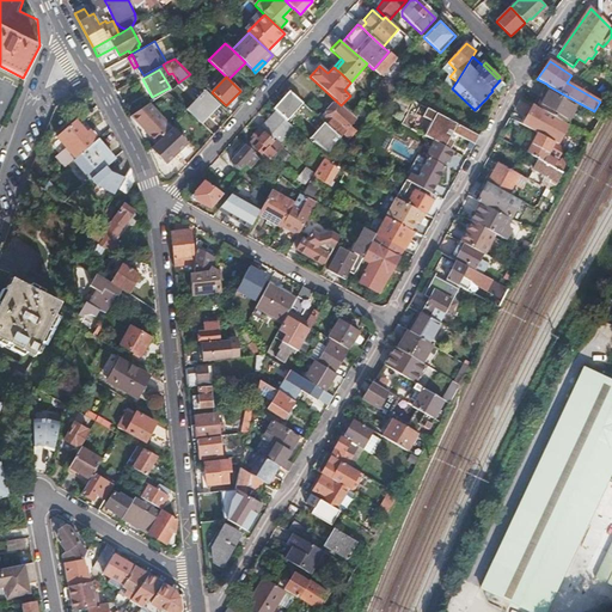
[(195,98),(201,90),(193,83),(185,91),(195,98)]
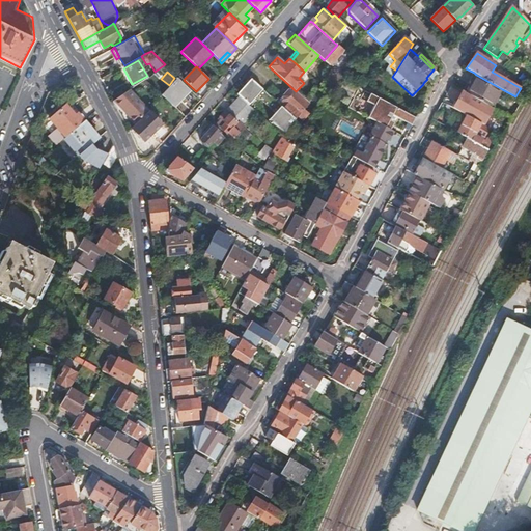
[(464,92),(466,93),(476,75),(474,73),(464,92)]
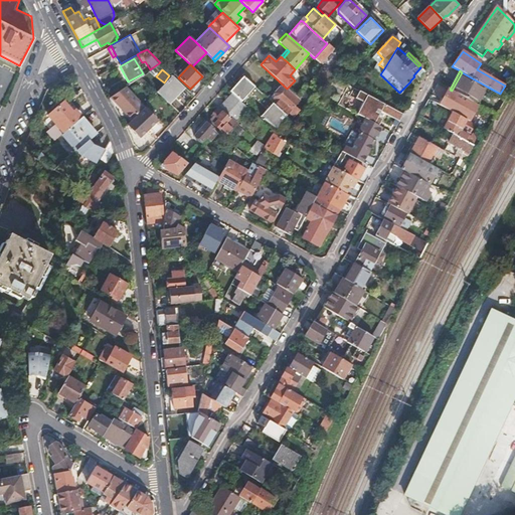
[(476,104),(478,105),(487,87),(462,72),(452,91),(476,104)]
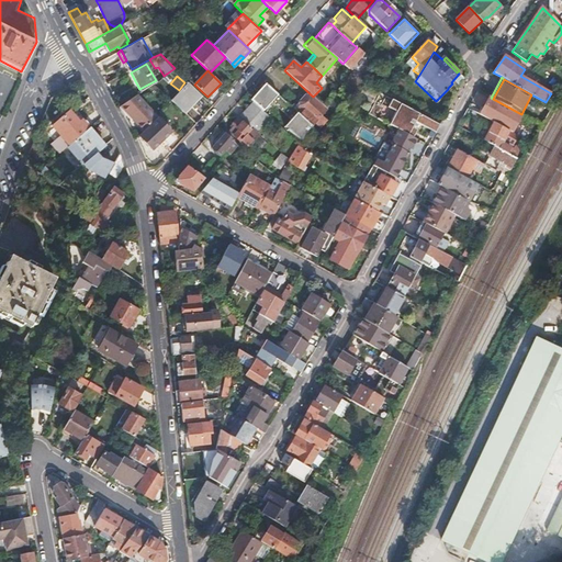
[(266,82),(250,100),(251,100),(254,103),(263,112),(272,102),(291,120),(284,127),(302,143),(310,133),(313,127),(298,113),(266,82)]
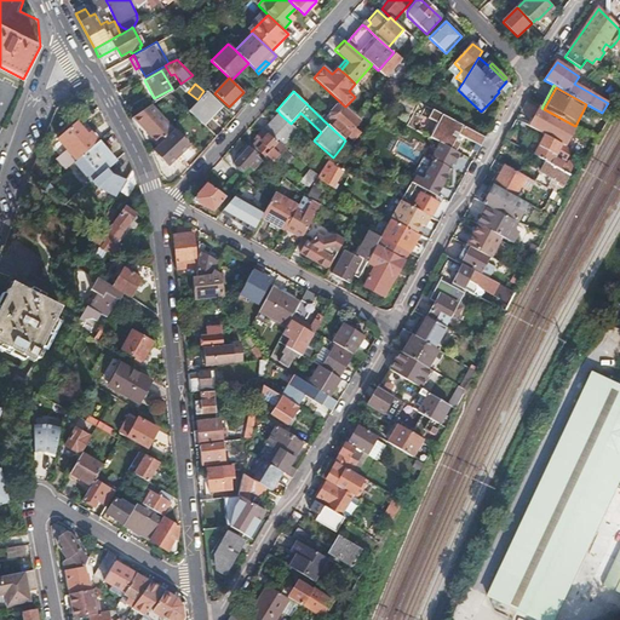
[(208,92),(190,110),(193,113),(204,124),(222,105),(208,92)]
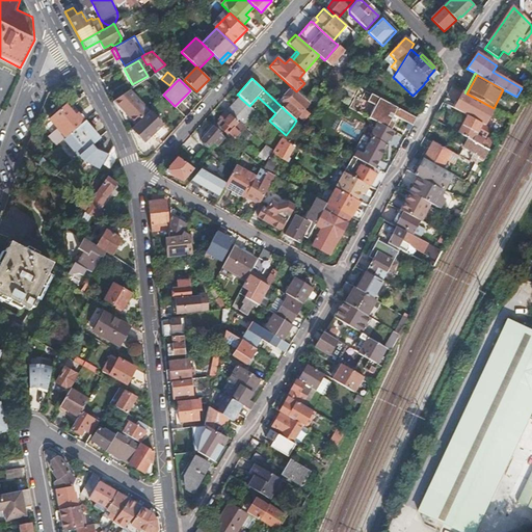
[(387,88),(383,94),(393,98),(395,92),(387,88)]
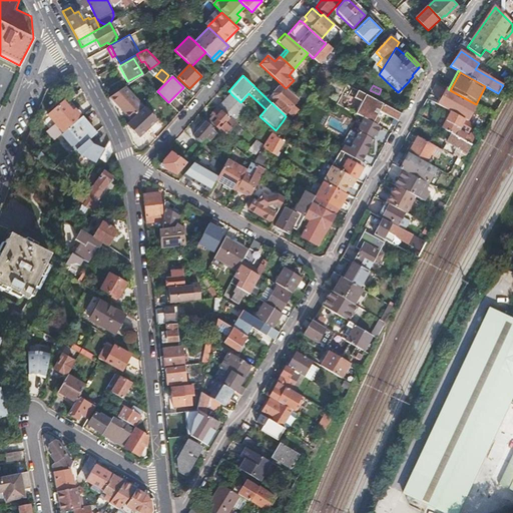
[(276,98),(272,103),(286,116),(299,101),(298,99),(294,96),(293,97),(281,86),(273,95),(276,98)]
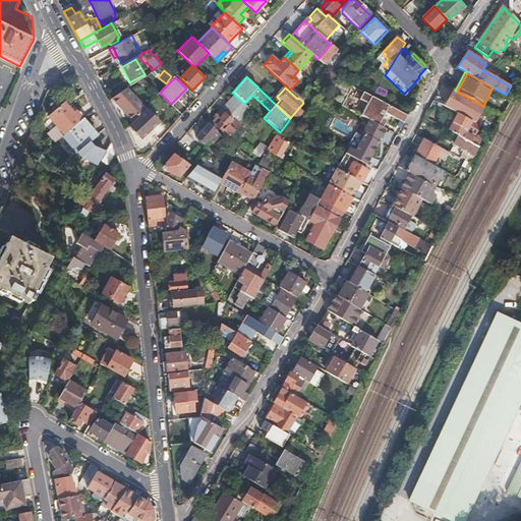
[(147,109),(126,89),(111,99),(122,120),(127,115),(133,122),(147,109)]
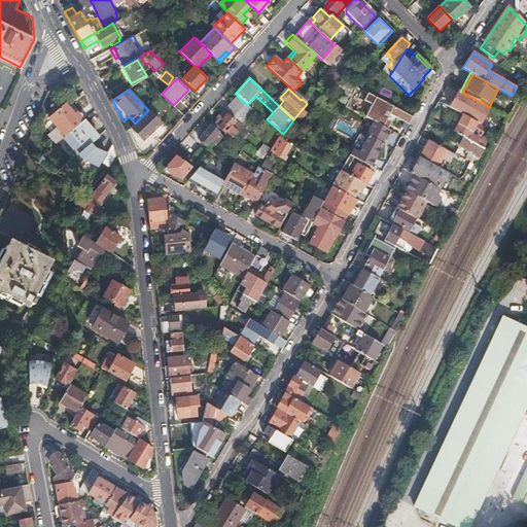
[(460,92),(459,91),(450,108),(451,108),(462,114),(478,123),(484,111),(493,116),(495,111),(486,106),(487,106),(462,93),(460,92)]
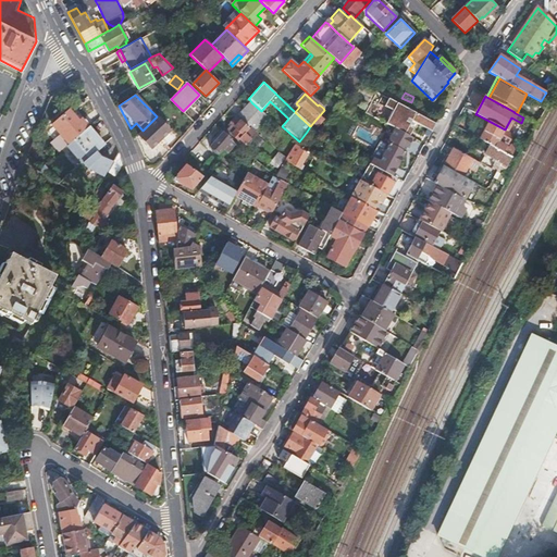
[(397,112),(390,126),(411,137),(413,132),(409,128),(413,121),(432,131),(435,123),(394,101),(390,109),(397,112)]
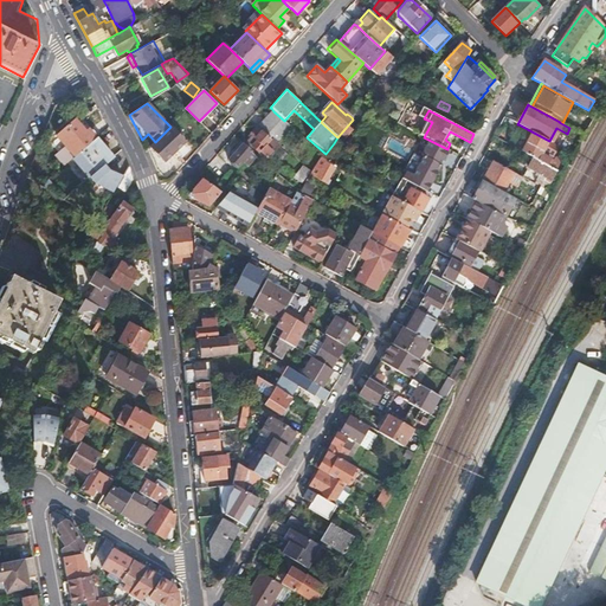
[(258,128),(275,144),(291,127),(284,121),(274,111),(258,128)]
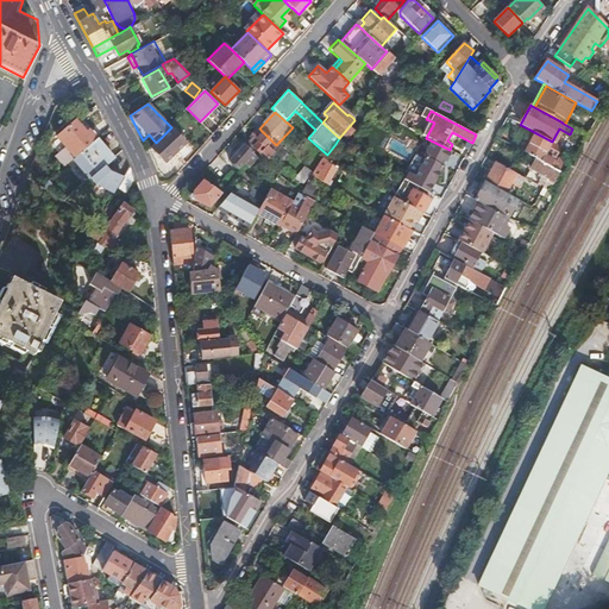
[(507,118),(503,125),(518,132),(521,125),(520,125),(507,118)]
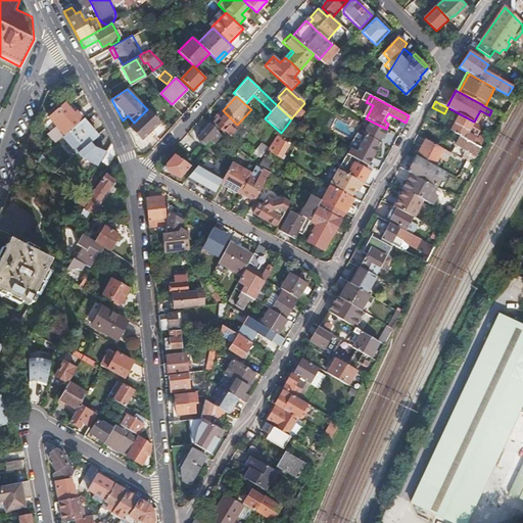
[(51,120),(65,138),(70,133),(85,121),(84,120),(85,119),(81,114),(80,114),(79,113),(76,116),(66,106),(51,120)]
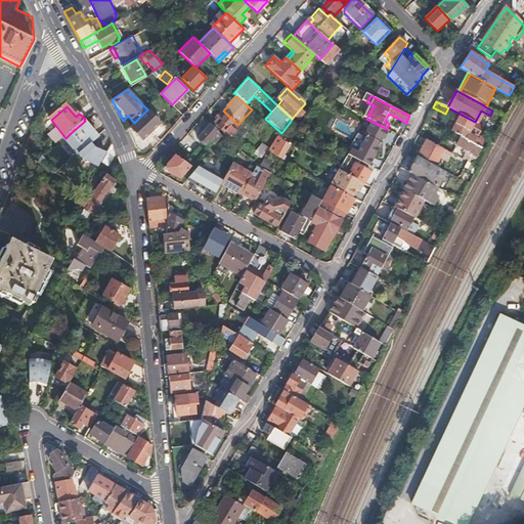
[(236,134),(242,128),(237,125),(223,111),(222,111),(217,116),(219,118),(216,121),(214,124),(224,132),(225,132),(230,137),(234,132),(236,134)]
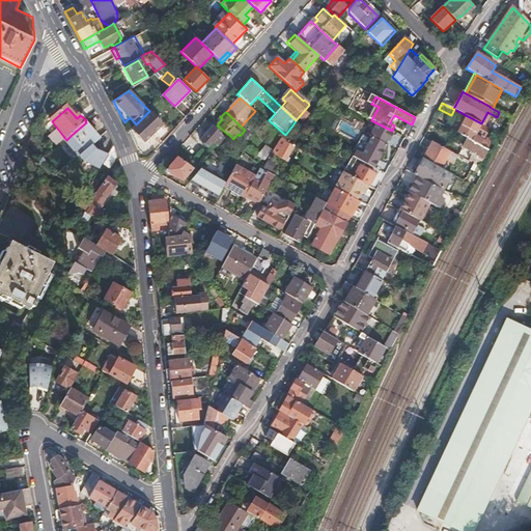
[(143,141),(161,124),(150,113),(133,131),(143,141)]
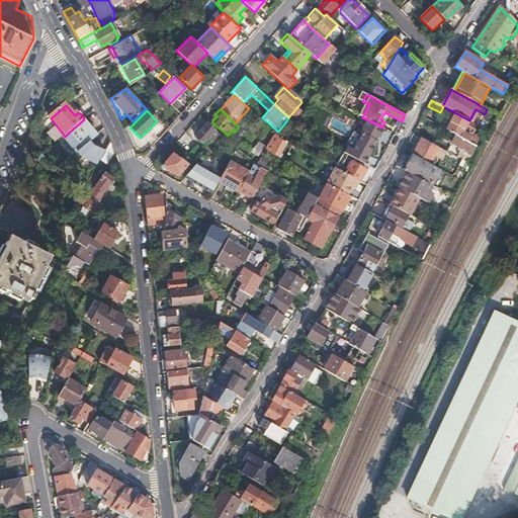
[(455,135),(476,145),(479,139),(480,137),(470,133),(476,123),(469,120),(454,112),(453,114),(446,128),(455,135)]
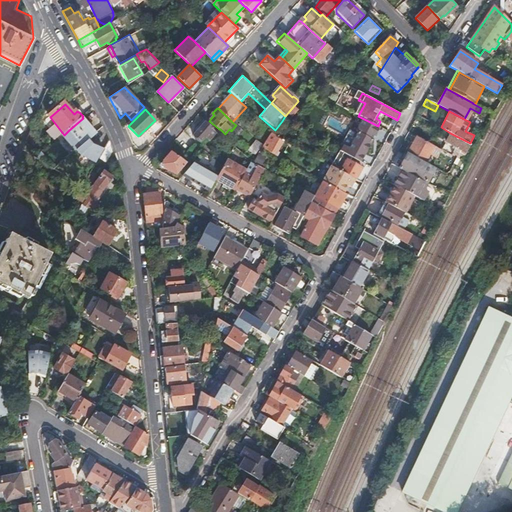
[(63,136),(77,152),(78,152),(89,142),(97,135),(83,118),(69,130),(64,135),(63,136)]
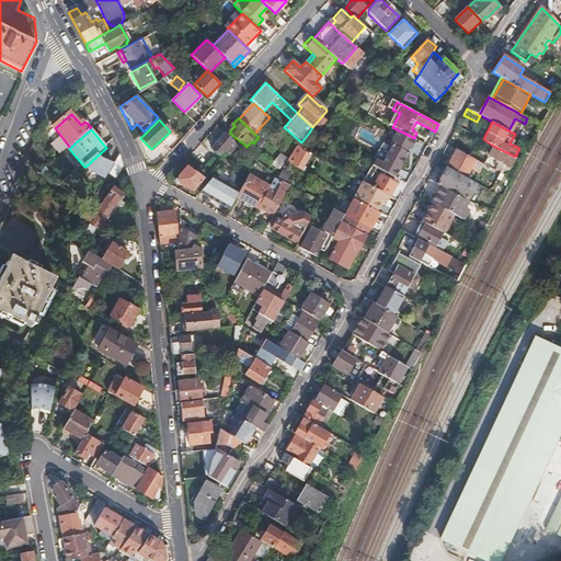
[(231,151),(238,145),(222,132),(217,138),(218,140),(212,148),(219,156),(227,148),(231,151)]
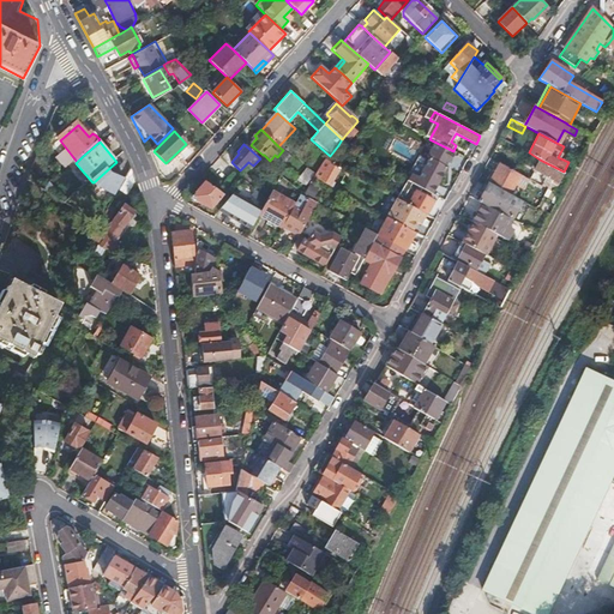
[(178,154),(182,160),(193,151),(188,145),(178,154)]
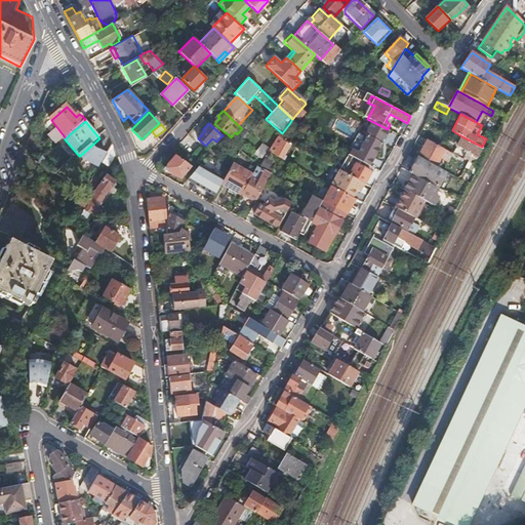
[(358,159),(369,165),(380,143),(366,135),(359,149),(354,147),(350,155),(358,159)]
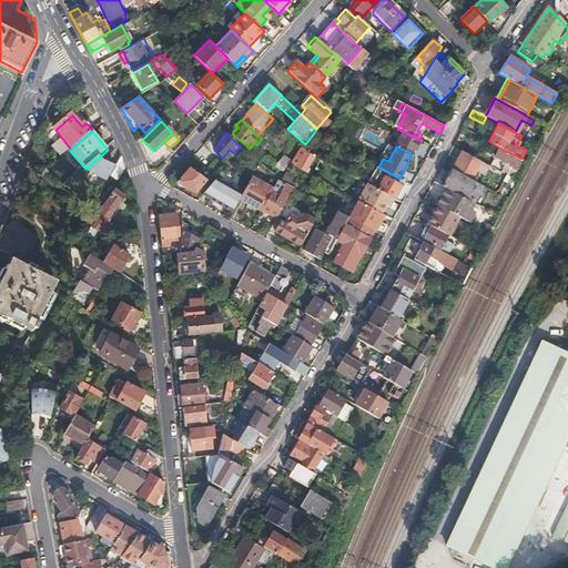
[(506,175),(511,178),(521,159),(499,148),(494,158),(511,166),(506,175)]
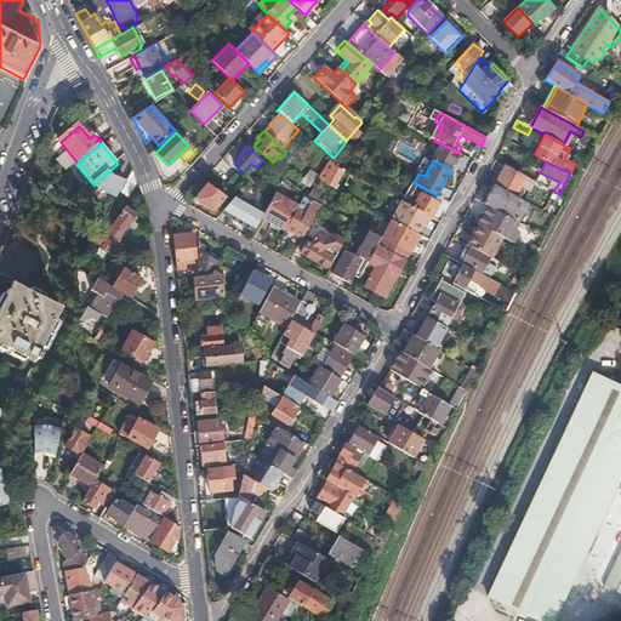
[(332,165),(329,163),(322,172),(328,175),(331,167),(332,165)]
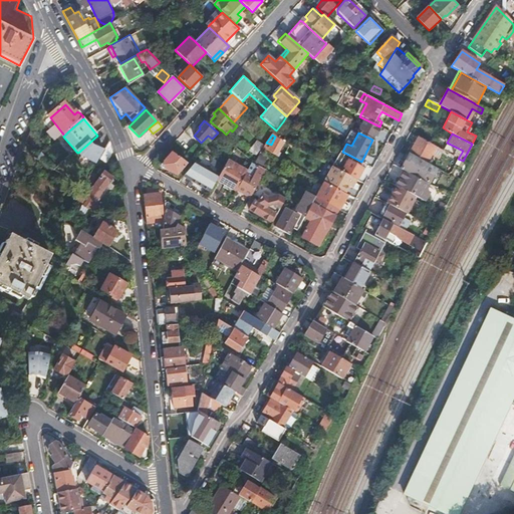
[(426,162),(427,163),(436,147),(419,137),(410,153),(426,162)]
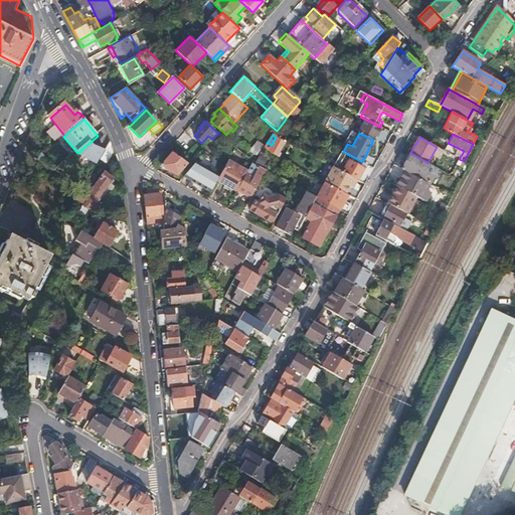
[(259,139),(254,142),(263,149),(266,145),(259,139)]
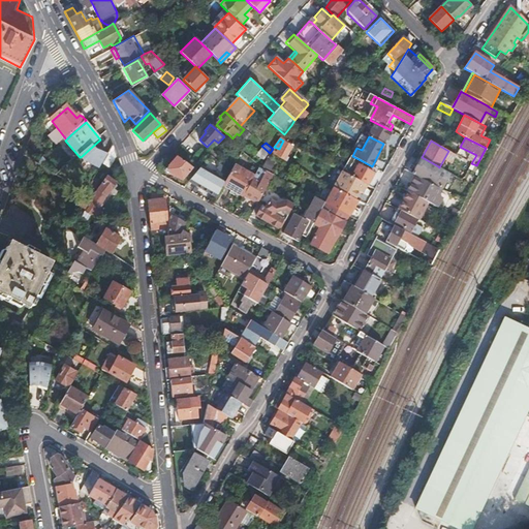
[(274,147),(273,149),(270,153),(285,160),(291,148),(282,143),(279,149),(274,147)]
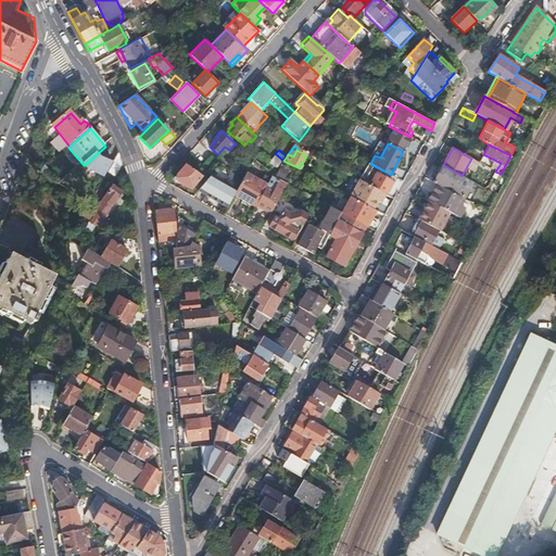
[(189,166),(202,177),(207,172),(203,168),(211,160),(201,152),(189,166)]
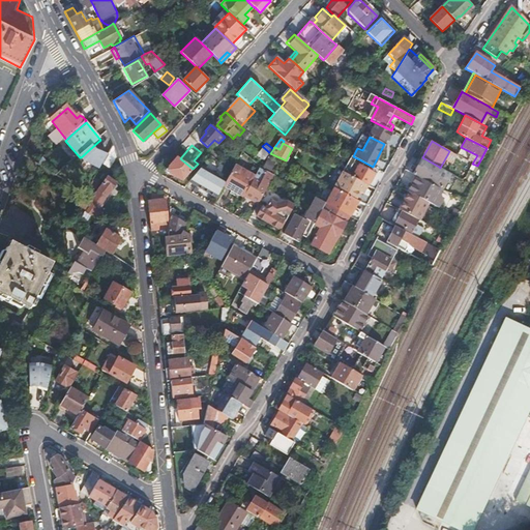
[(270,153),(262,146),(259,150),(267,157),(270,153)]
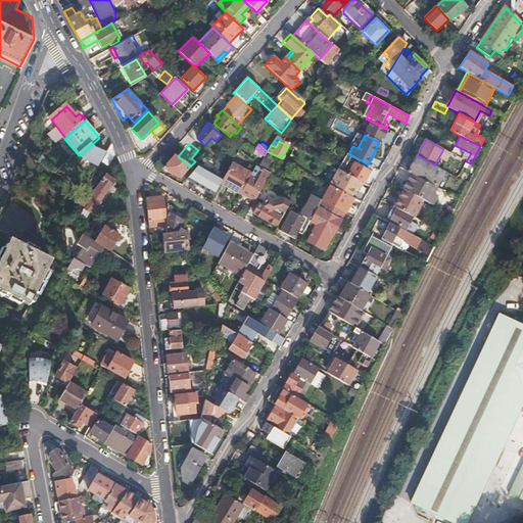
[(100,164),(106,154),(96,150),(91,145),(80,155),(84,160),(98,168),(100,164)]
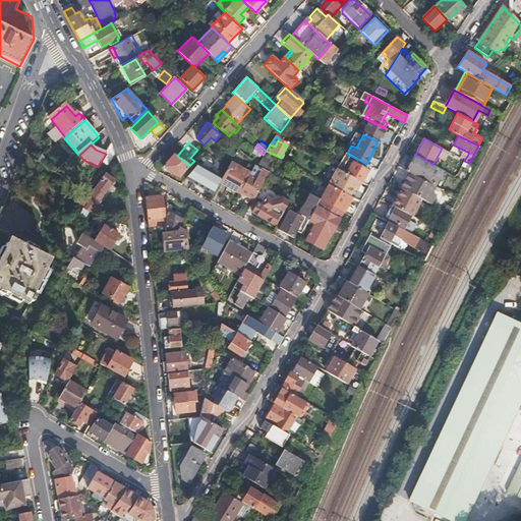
[(112,146),(111,145),(106,154),(100,164),(108,168),(115,156),(112,146)]
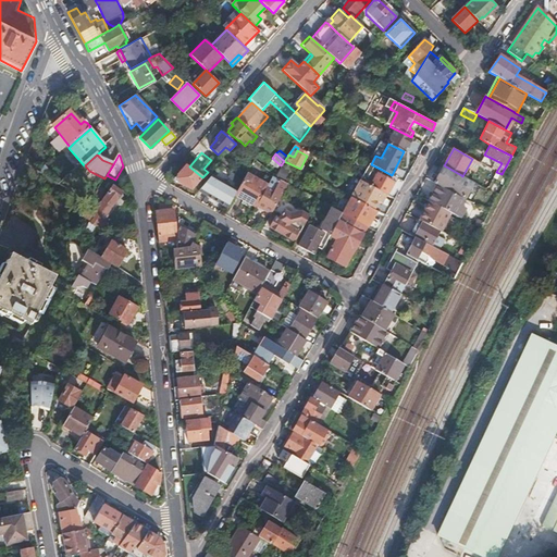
[(371,164),(369,163),(359,180),(360,181),(364,183),(387,195),(394,183),(376,174),(380,169),(371,164)]
